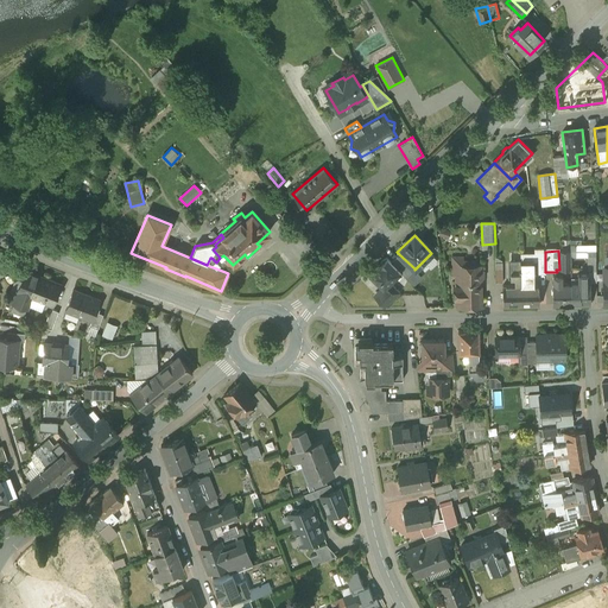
[(570,257),(570,251),(558,251),(559,270),(571,270),(570,257)]
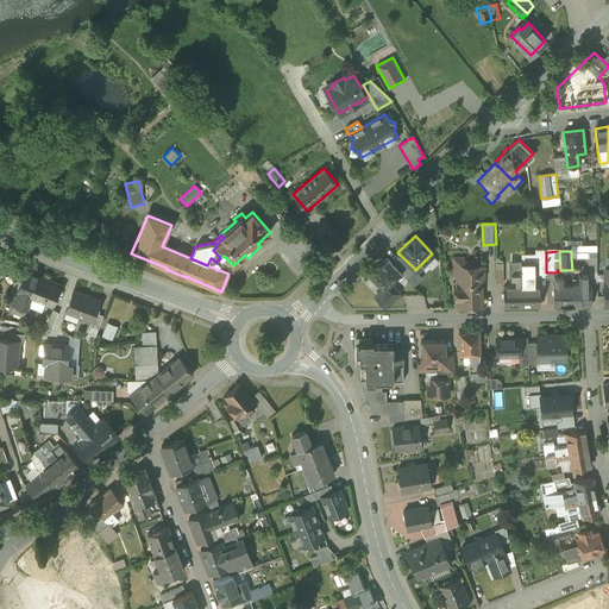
[(415,269),(400,255),(391,263),(401,272),(406,278),(415,269)]
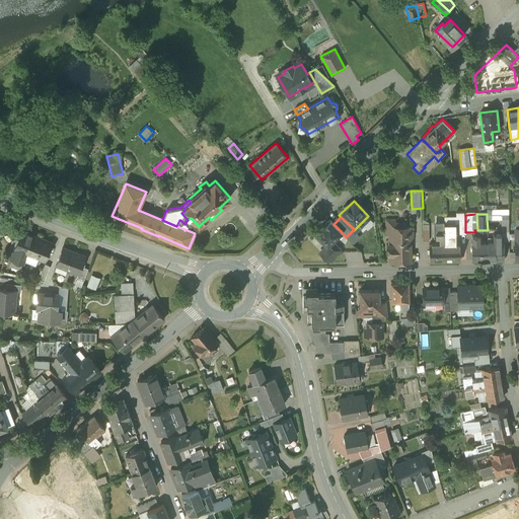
[(388,234),(392,234),(394,232),(394,226),(409,226),(409,218),(406,218),(406,221),(395,222),(395,218),(385,219),(386,235),(388,234)]
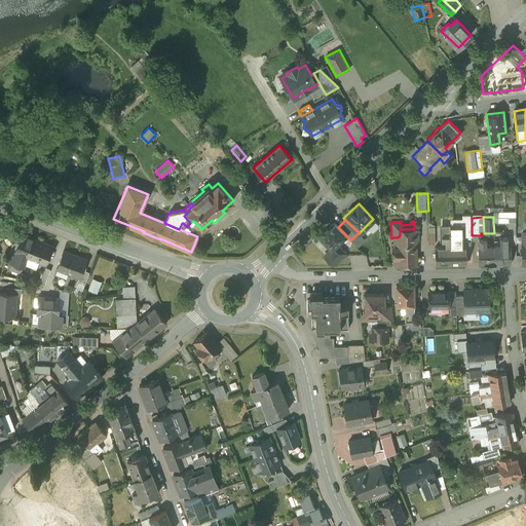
[(338,227),(334,223),(333,224),(332,225),(331,226),(330,227),(329,228),(320,237),(332,250),(338,245),(346,235),(338,227)]
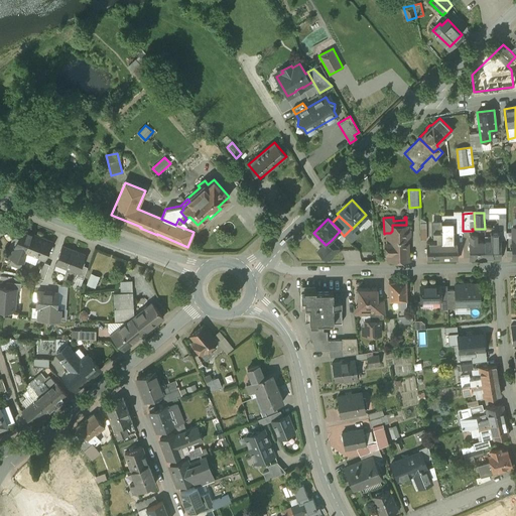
[(453,222),(441,223),(442,259),(458,259),(458,242),(453,242),(453,233),(453,222)]
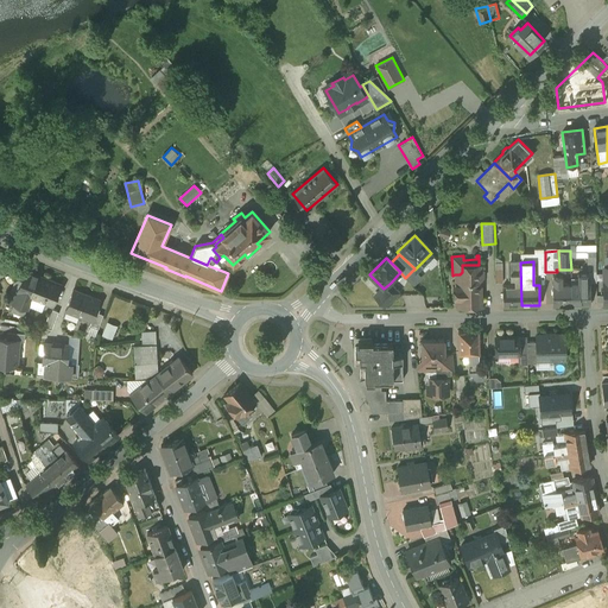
[(514,278),(514,285),(504,285),(502,285),(504,305),(521,305),(520,263),(511,263),(511,279),(514,278)]
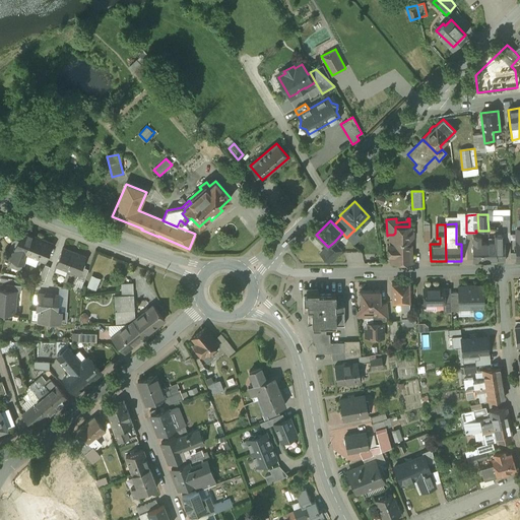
[(410,230),(410,226),(409,226),(395,226),(395,233),(393,235),(393,245),(389,245),(389,256),(393,256),(393,262),(411,262),(411,239),(413,237),(412,232),(410,230)]
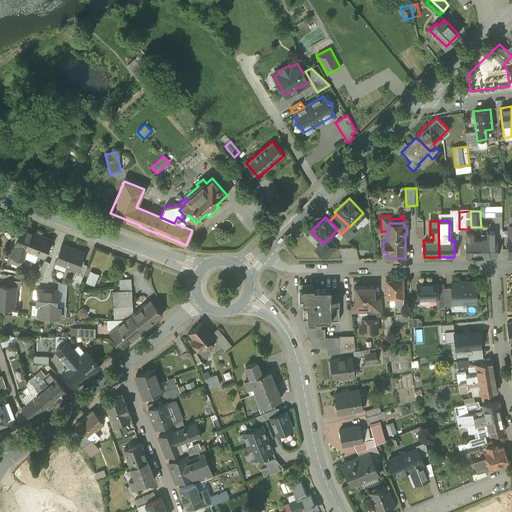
[(31,233),(22,229),(11,256),(23,260),(25,253),(24,251),(25,250),(31,233)]
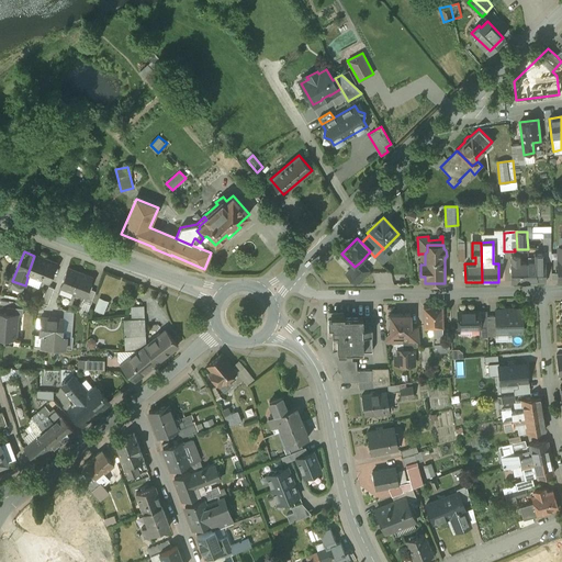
[(544,261),(544,254),(536,254),(536,261),(528,261),(528,281),(546,281),(544,261)]
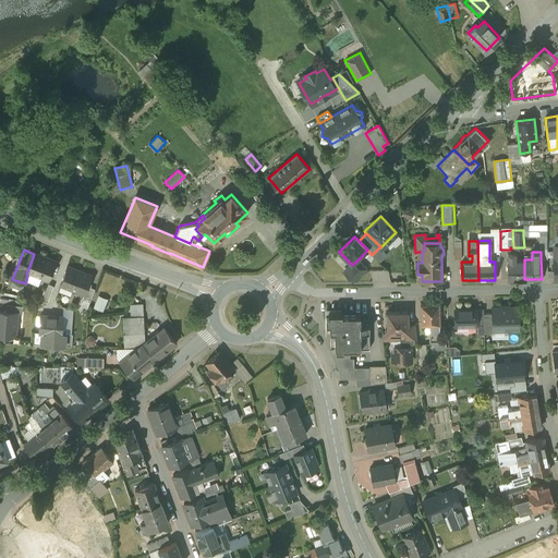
[(524,259),(516,259),(516,253),(508,253),(508,259),(508,280),(524,279),(524,259)]
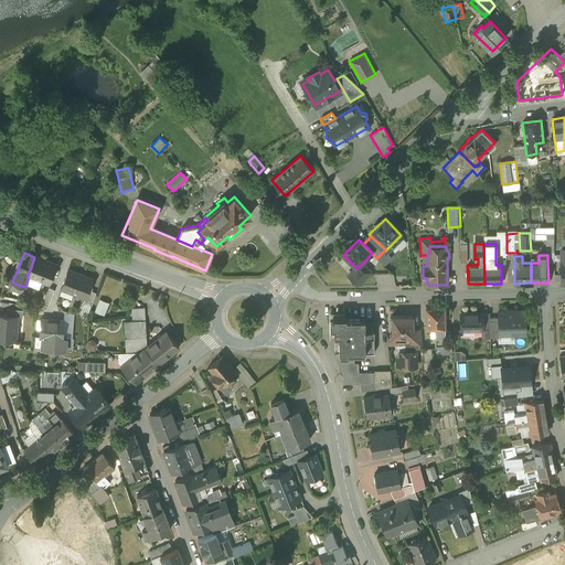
[(56,266),(34,257),(28,276),(29,274),(41,278),(40,280),(49,285),(56,266)]
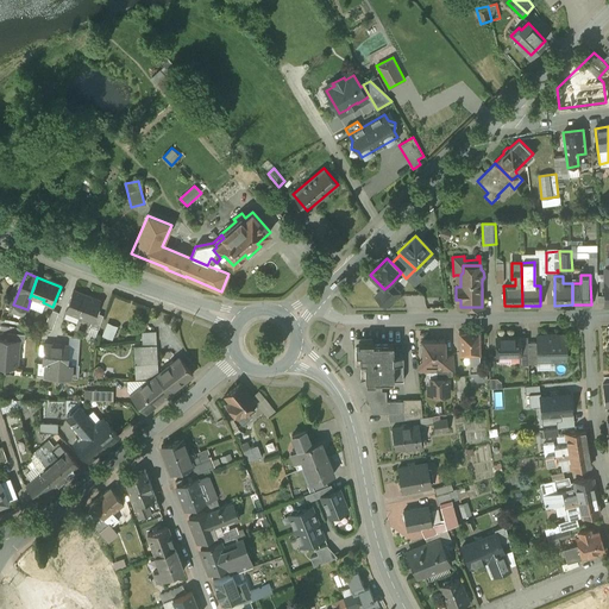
[(391,283),(384,289),(375,297),(385,308),(401,293),(391,283)]
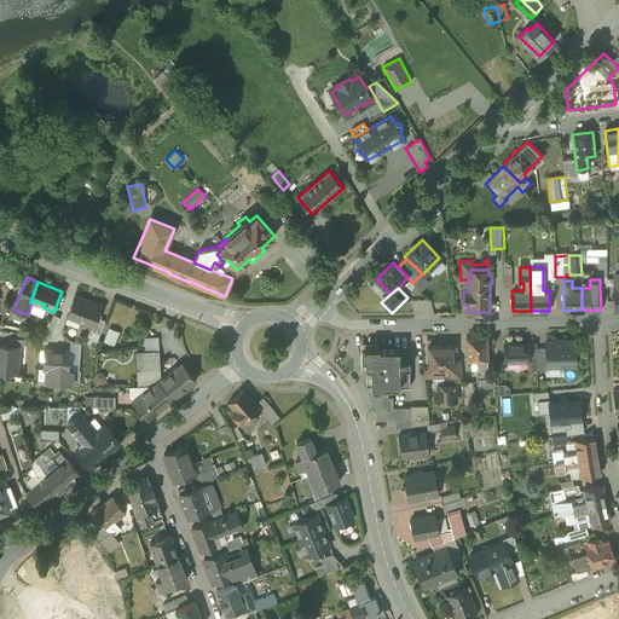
[(100,306),(84,300),(85,299),(75,295),(67,317),(68,317),(80,320),(79,322),(80,322),(93,327),(93,328),(97,318),(102,306),(100,306)]
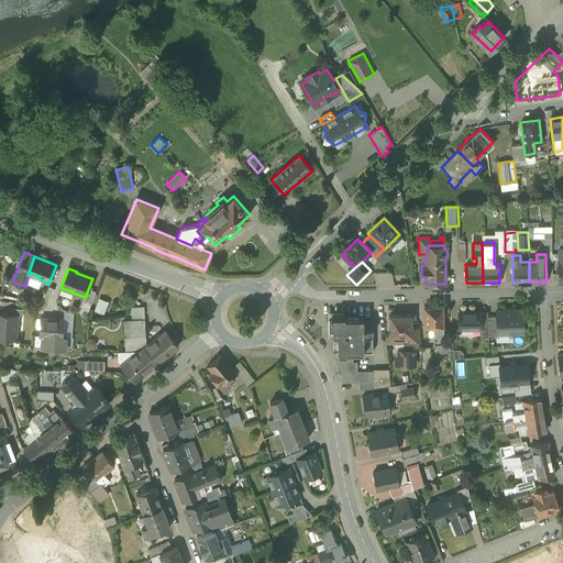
[(25,286),(12,282),(10,289),(22,294),(25,286)]
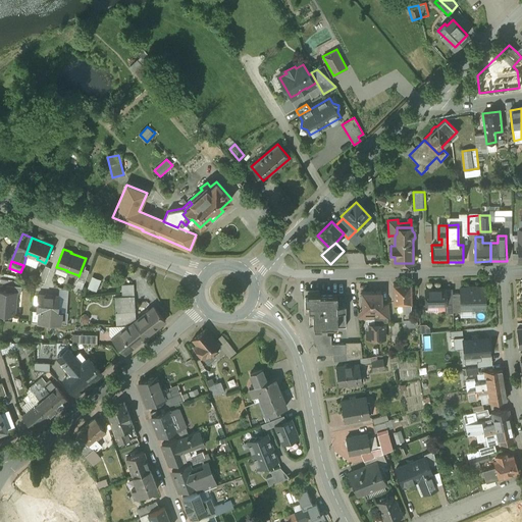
[(50,268),(43,265),(38,281),(44,283),(50,268)]
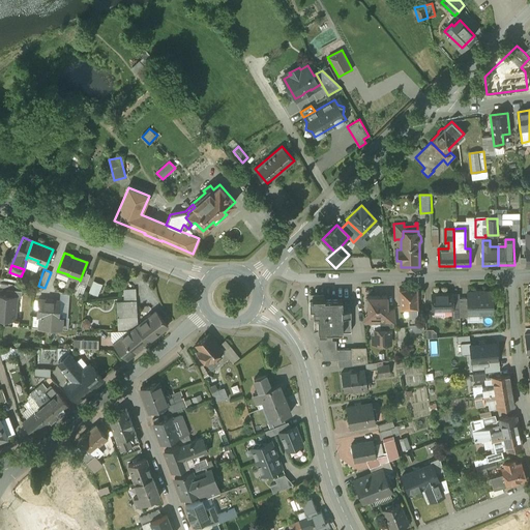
[(68,274),(58,271),(57,271),(55,276),(66,281),(68,275),(67,275),(68,274)]
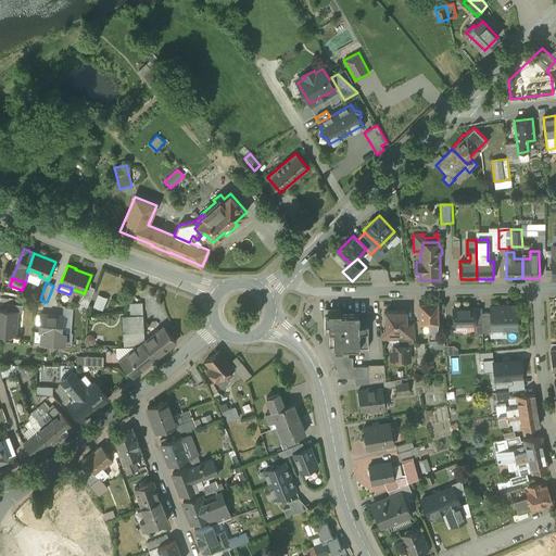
[(87,286),(84,294),(84,293),(81,299),(89,302),(95,289),(87,286)]
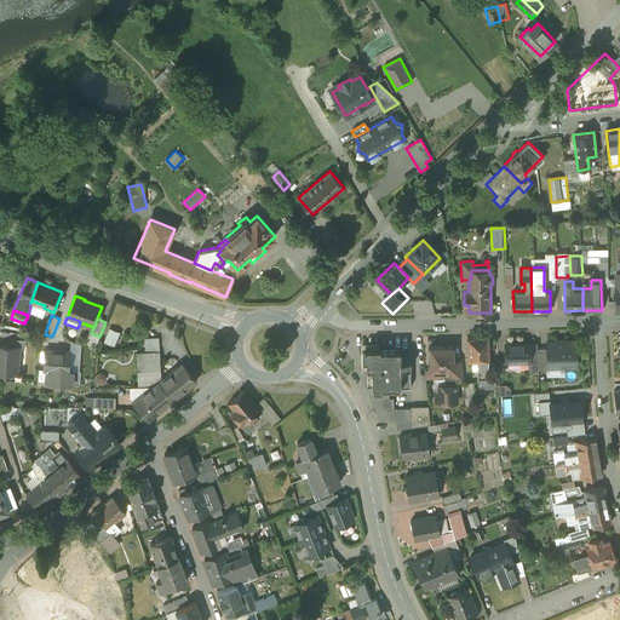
[(109,332),(104,343),(114,346),(119,336),(109,332)]
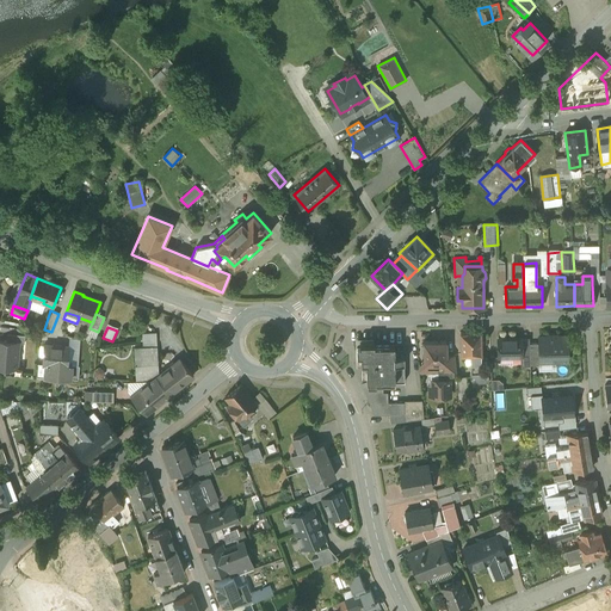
[(481,332),(461,332),(461,355),(470,353),(471,369),(479,369),(481,369),(480,353),(481,353),(481,332)]
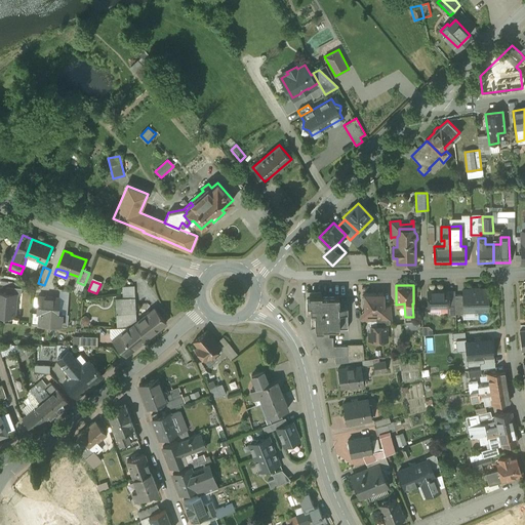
[(134,286),(122,287),(123,298),(134,298),(134,286)]
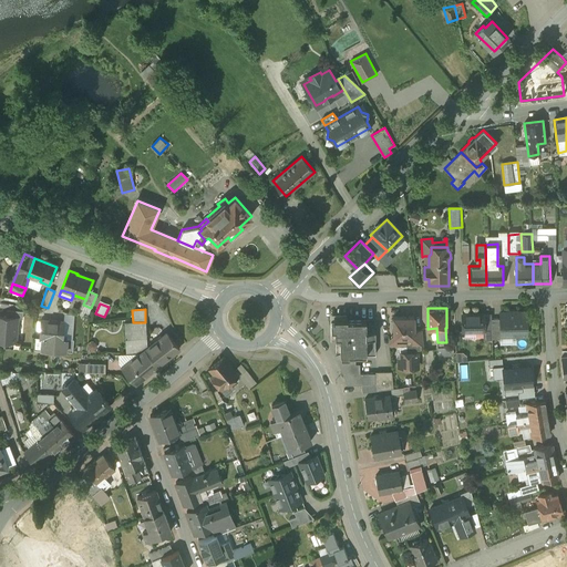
[(7,310),(7,317),(18,318),(18,319),(23,319),(23,311),(7,310)]
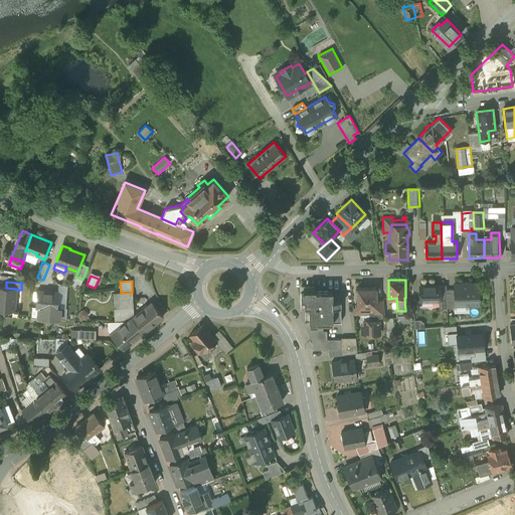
[(478,284),(455,285),(455,290),(455,304),(456,304),(466,304),(468,306),(473,306),(474,304),(478,304),(478,284)]
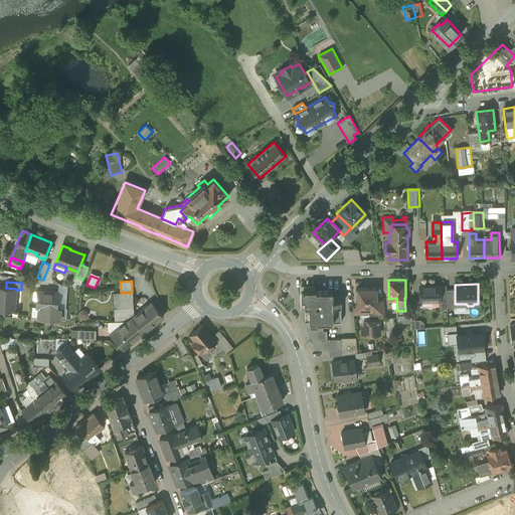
[(440,285),(419,286),(420,302),(422,302),(431,302),(440,301),(440,285)]
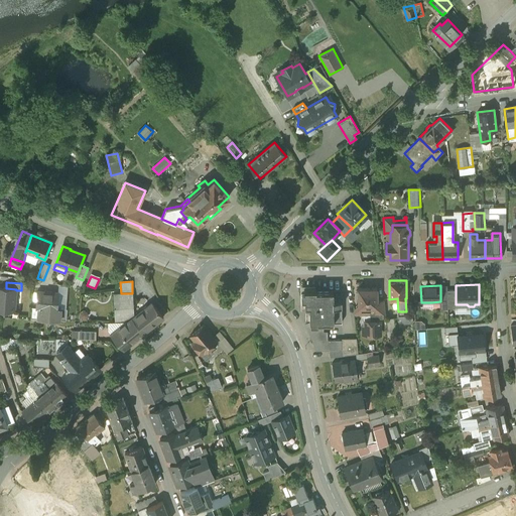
[(6,288),(0,287),(0,309),(4,309),(14,310),(14,309),(16,290),(16,289),(6,288)]
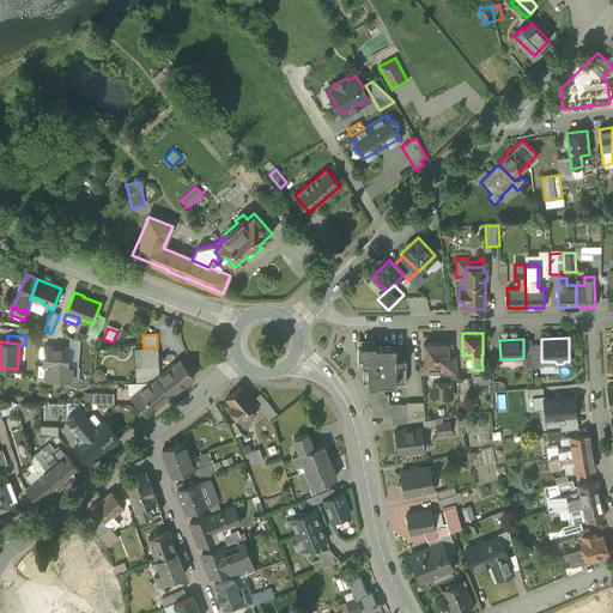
[(448,343),(425,343),(425,345),(424,345),(423,346),(423,352),(424,353),(425,353),(425,371),(435,371),(439,370),(439,378),(449,378),(448,357),(448,343)]
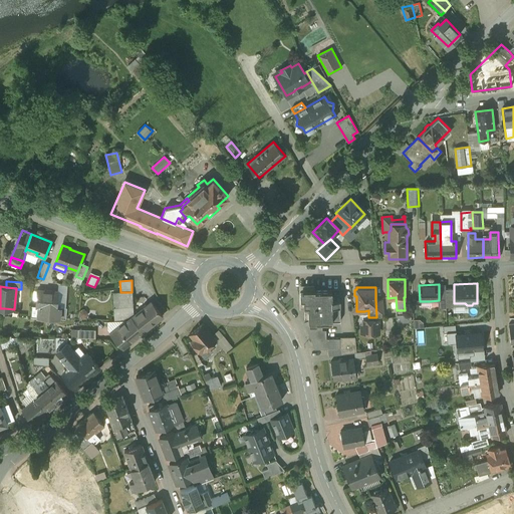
[(331,298),(331,290),(314,290),(314,289),(303,289),(303,306),(308,305),(308,318),(308,320),(316,320),(316,322),(322,322),(340,321),(340,298),(331,298)]
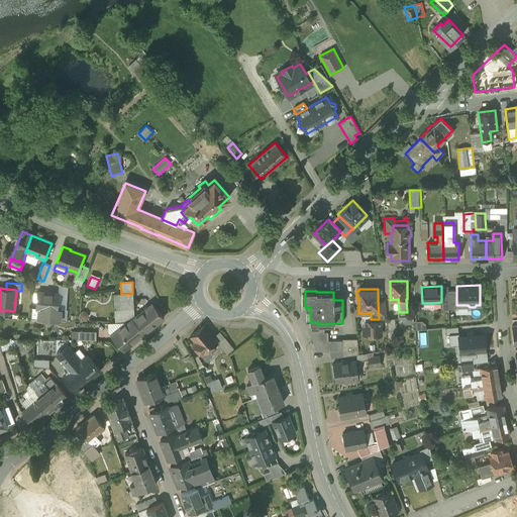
[(456,291),(448,291),(448,309),(457,309),(457,305),(456,305),(456,291)]
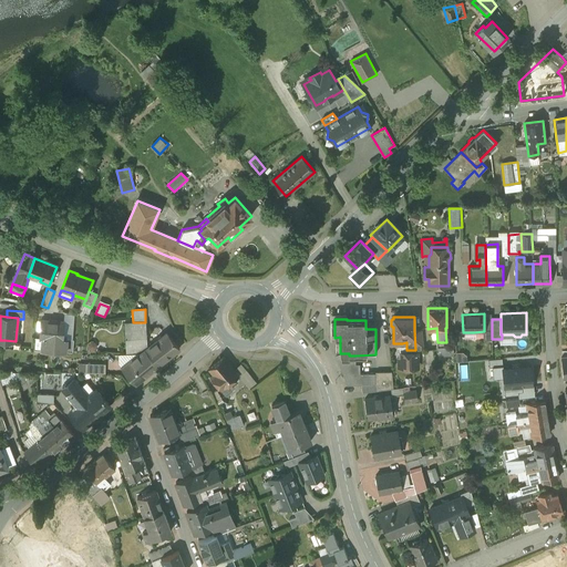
[(63,322),(40,320),(40,338),(40,339),(50,340),(62,340),(63,322)]
